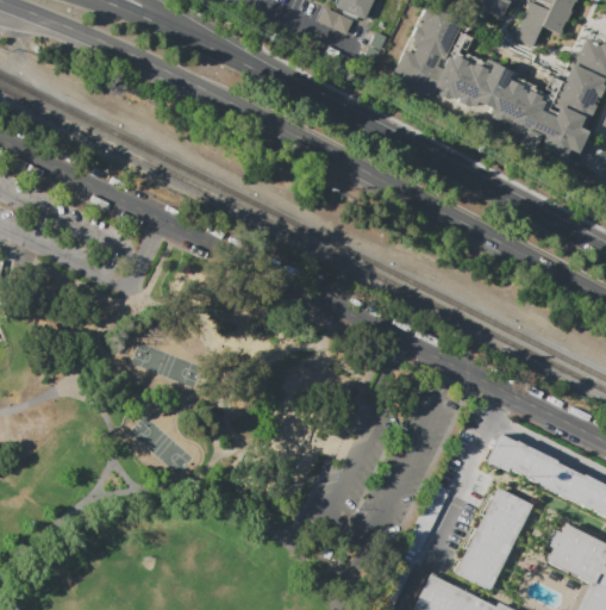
[(337,6),(339,0),(375,0),(366,20),(337,6)]
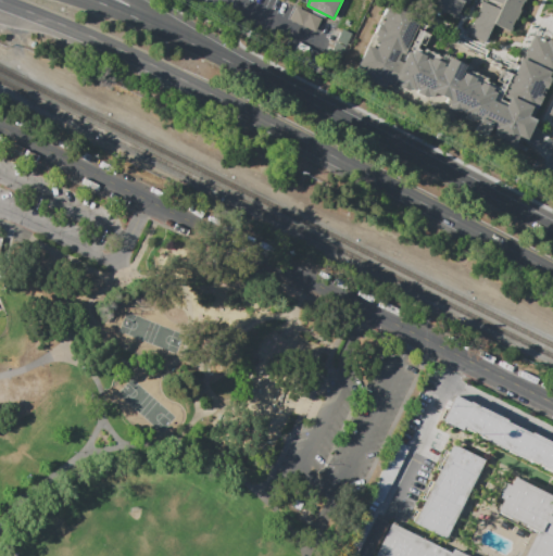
[(473,0),(470,5),(466,3),(463,9),(465,10),(460,22),(424,3),(425,0),(473,0)]
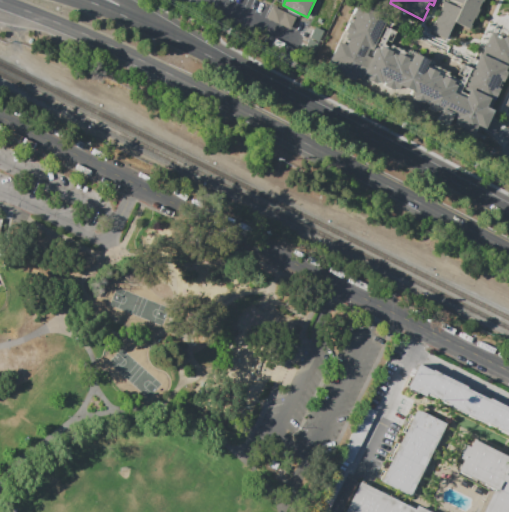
[(431,33),(437,20),(439,21),(448,0),(485,0),(471,30),(456,23),(448,41),(431,33)]
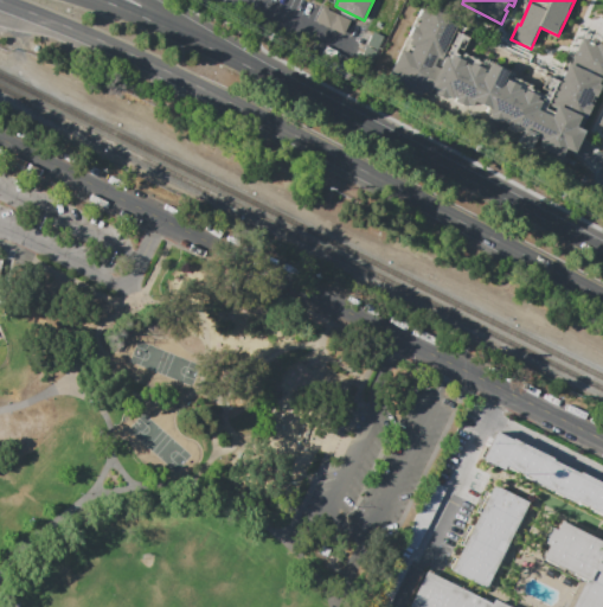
[(428,2),(462,19),(460,25),(468,29),(464,34),(470,37),(464,50),(459,46),(456,52),(463,56),(464,52),(489,65),(491,62),(496,64),(514,74),(513,76),(533,85),(532,88),(547,95),(550,90),(545,88),(551,75),(556,77),(562,66),(566,68),(568,69),(571,63),(572,64),(585,38),(600,45),(601,42),(602,43),(602,89),(588,121),(582,119),(578,127),(587,132),(581,145),(576,153),(568,149),(563,158),(534,145),(531,152),(517,145),(521,134),(507,127),(508,126),(488,116),(491,110),(473,101),(469,107),(450,97),(448,101),(435,94),(432,101),(398,84),(403,77),(392,71),(403,49),(412,52),(415,46),(408,43),(428,2)]
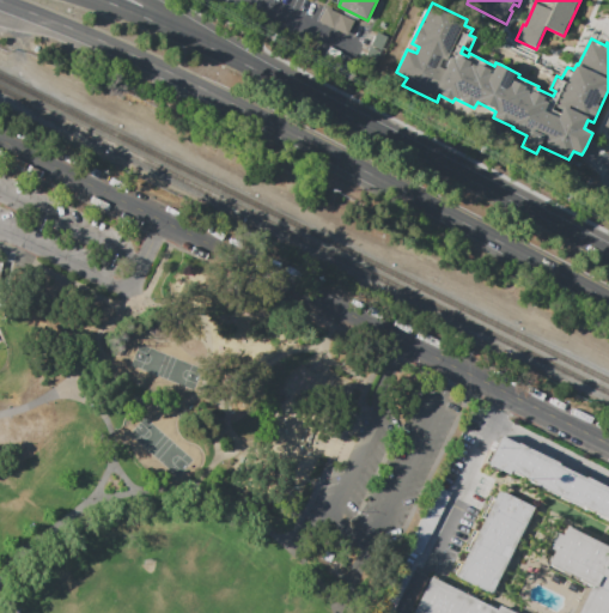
[(357,20),(351,35),(322,22),(329,7),(357,20)]
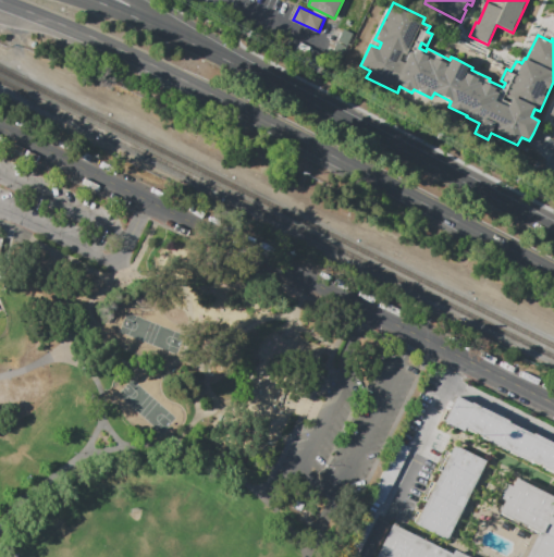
[(553,471),(466,429),(464,433),(444,423),(457,396),(472,404),(472,403),(514,422),(513,424),(533,434),(534,433),(553,442),(553,556),(527,556),(540,532),(500,512),(505,500),(502,499),(509,484),(513,486),(517,478),(553,496),(553,471)]
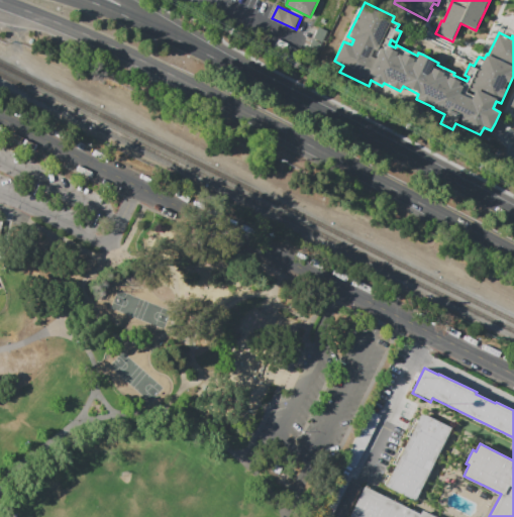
[(387,486),(388,485),(387,484),(388,482),(386,481),(389,475),(392,477),(397,466),(395,464),(398,457),(399,458),(401,453),(400,452),(403,447),(406,448),(411,437),(408,436),(411,430),(413,430),(415,425),(414,425),(417,419),(420,421),(424,413),(453,427),(449,435),(451,435),(450,436),(452,437),(449,442),(448,441),(440,456),(439,455),(435,462),(438,464),(435,471),(434,470),(431,475),(433,476),(430,482),(426,481),(422,490),(424,491),(423,492),(424,492),(421,499),(420,498),(419,501),(417,500),(416,501),(387,486)]
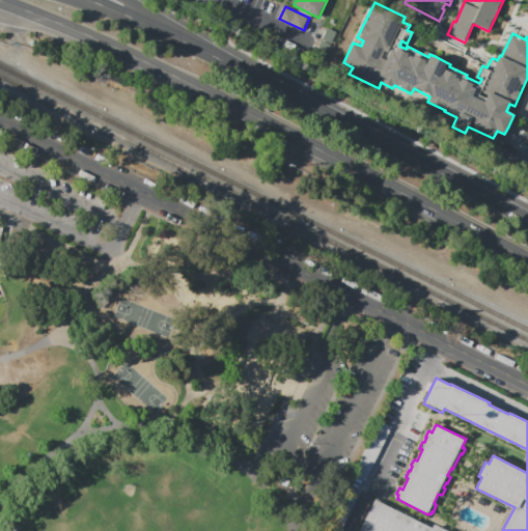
[(361,530),(362,530),(361,530),(376,499),(434,528),(436,524),(450,530),(361,530)]
